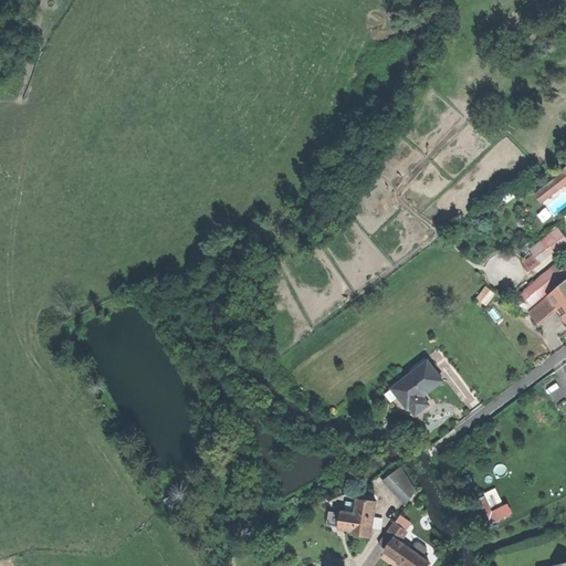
[(561,187),(565,182),(565,171),(555,180),(561,187)]
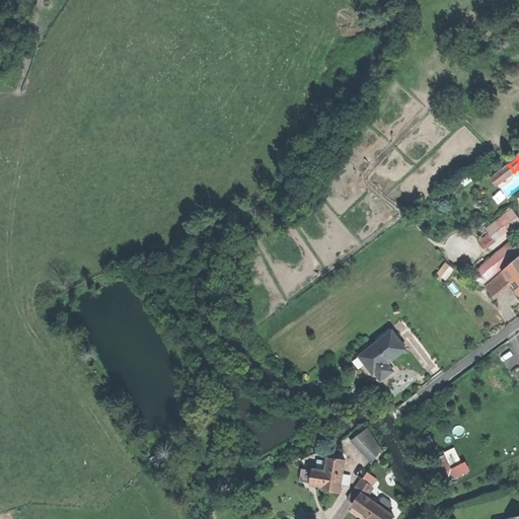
[(518,216),(511,207),(485,228),(489,233),(478,240),(486,249),(518,223),(518,216)]
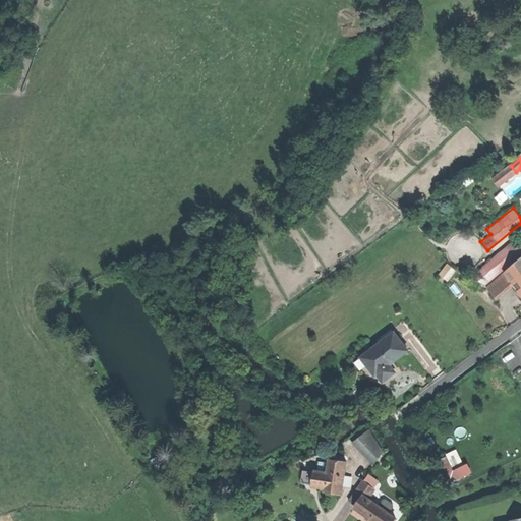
[(479,280),(485,285),(520,255),(520,248),(519,246),(512,253),(479,280)]
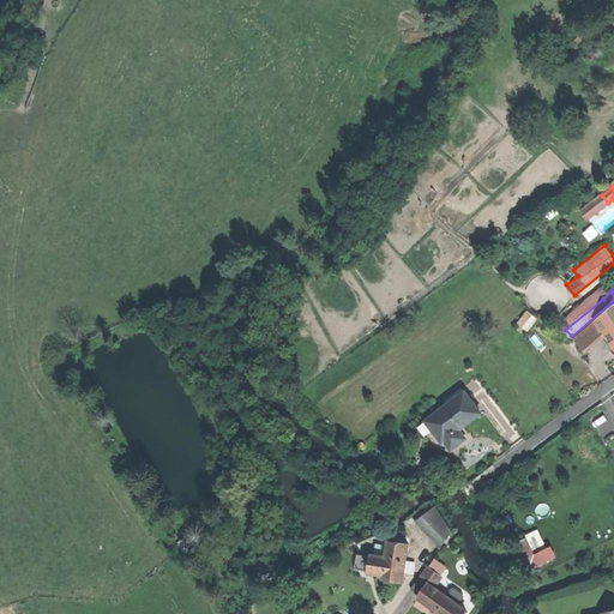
[(558,326),(565,330),(603,299),(599,292),(558,326)]
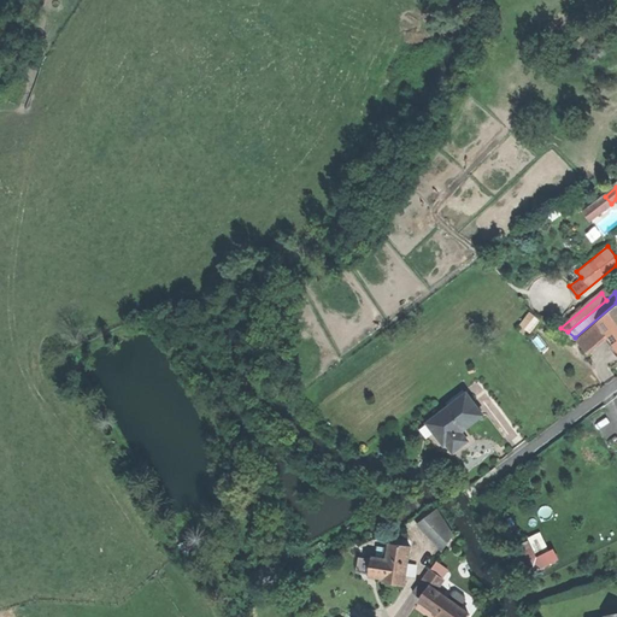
[(609,335),(616,346),(616,306),(599,322),(609,335)]
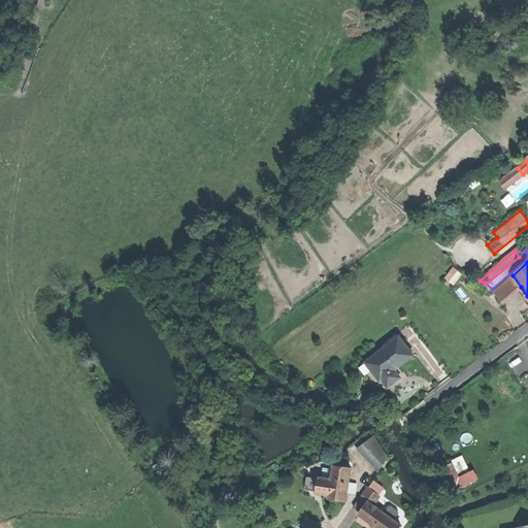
[(448,277),(454,284),(462,273),(455,268),(448,277)]
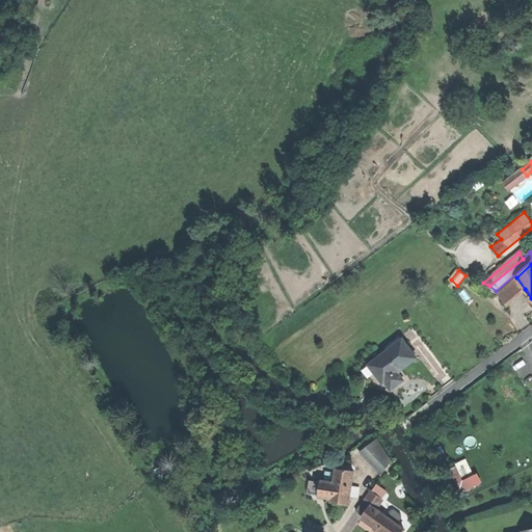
[(507,302),(525,289),(516,277),(499,292),(507,302)]
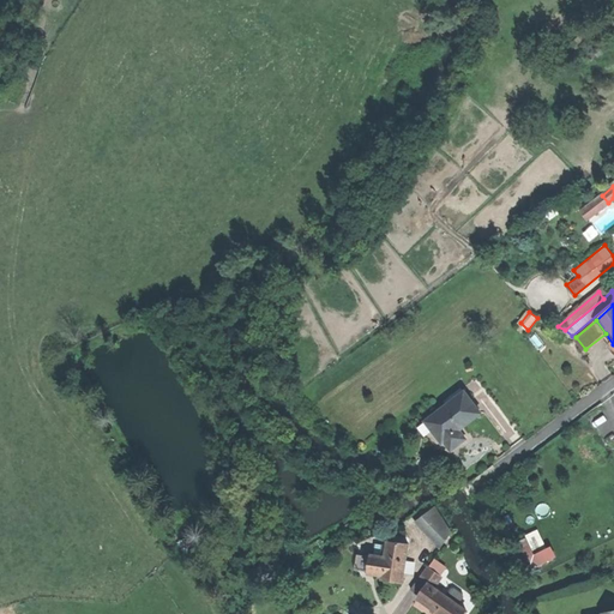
[(449,399),(451,402),(463,392),(462,390),(449,399)]
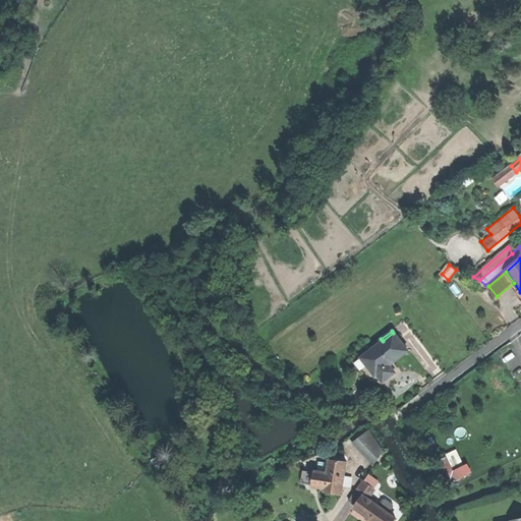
[(378,373),(384,382),(396,372),(390,364),(398,359),(408,351),(395,332),(393,333),(383,341),(361,357),(367,365),(369,363),(378,373)]
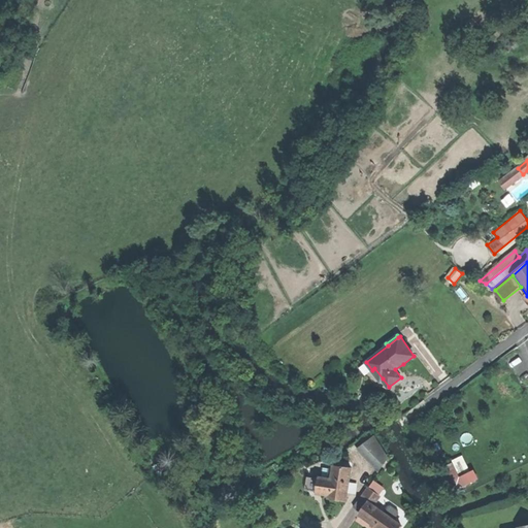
[(381,381),(383,378),(374,368),(372,370),(381,381)]
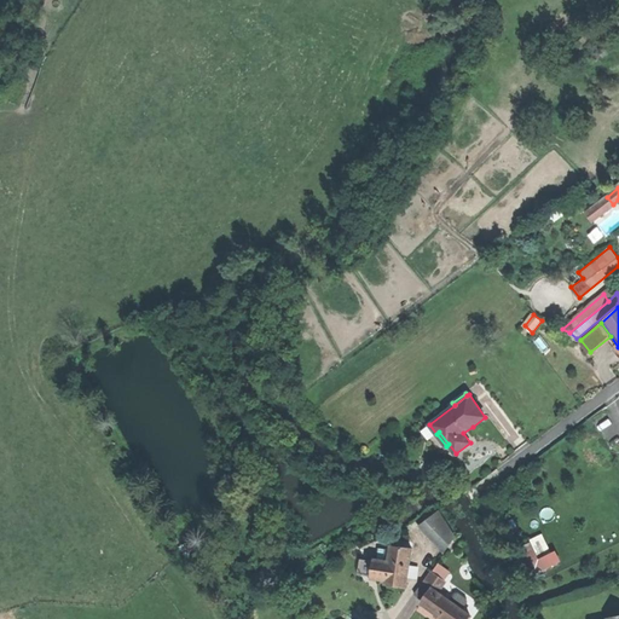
[(473,490),(487,522),(493,519),(479,486),(473,490)]
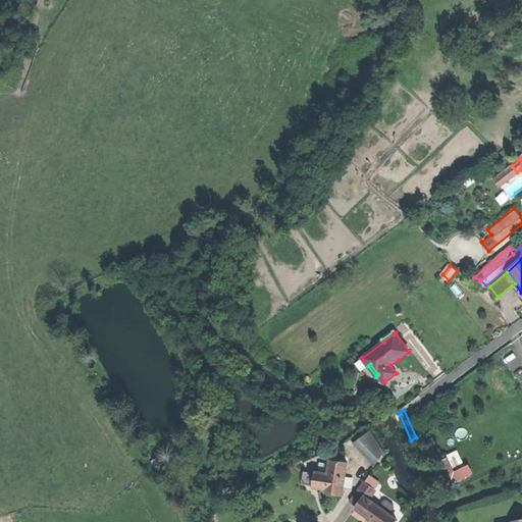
[(354,441),(371,465),(387,453),(369,429),(354,441)]
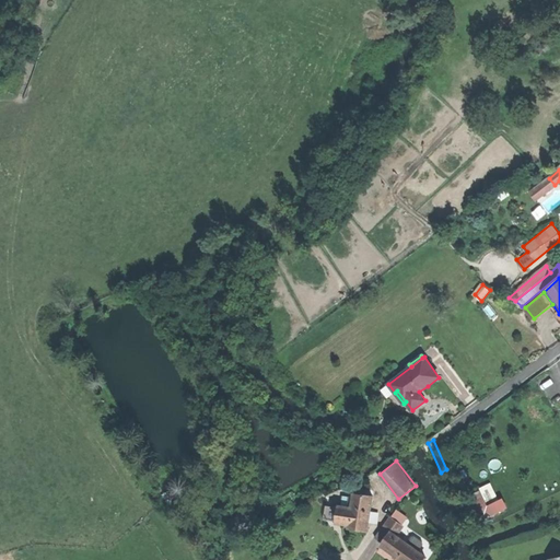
[(470,494),(481,517),(505,506),(501,498),(492,503),(486,505),(478,490),(470,494)]
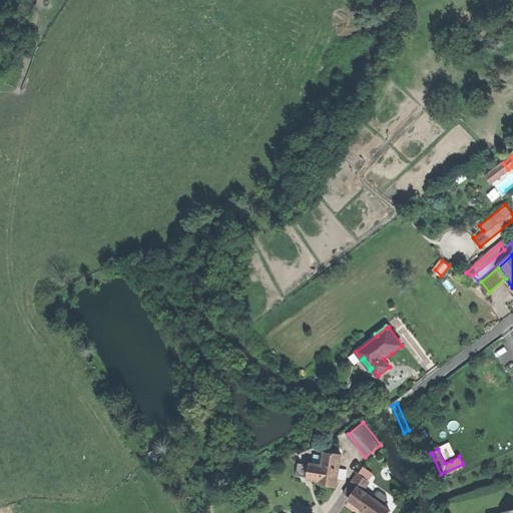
[(326,482),(338,484),(342,454),(325,452),(325,455),(323,465),(313,464),(311,463),(310,464),(309,478),(308,479),(321,480),(321,481),(326,482)]
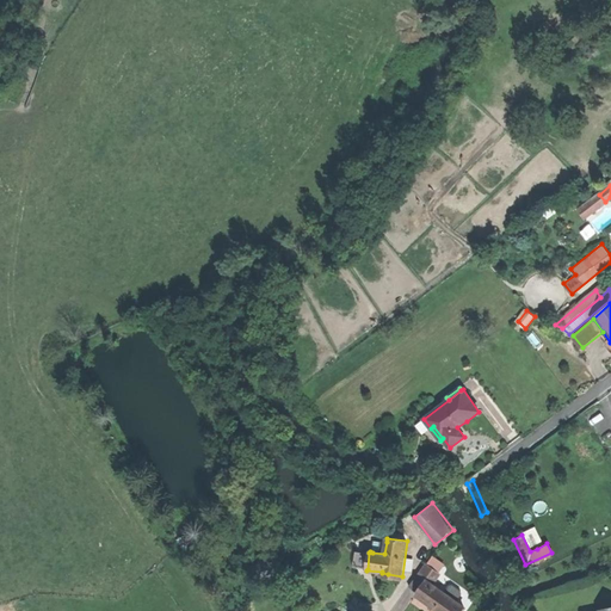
[(375,541),(372,553),(384,554),(387,542),(375,541)]
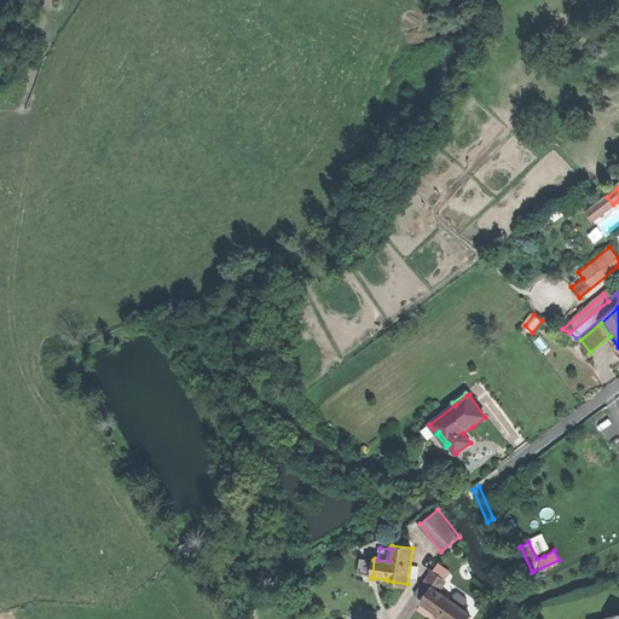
[(358,574),(372,577),(374,560),(356,557),(358,574)]
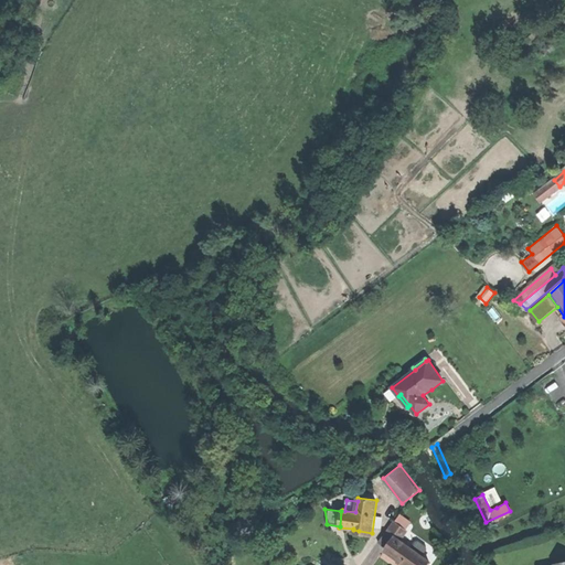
[(428,564),(430,563),(423,556),(411,548),(400,541),(407,530),(394,521),(379,542),(386,547),(385,551),(394,556),(395,554),(405,562),(409,564),(428,564)]
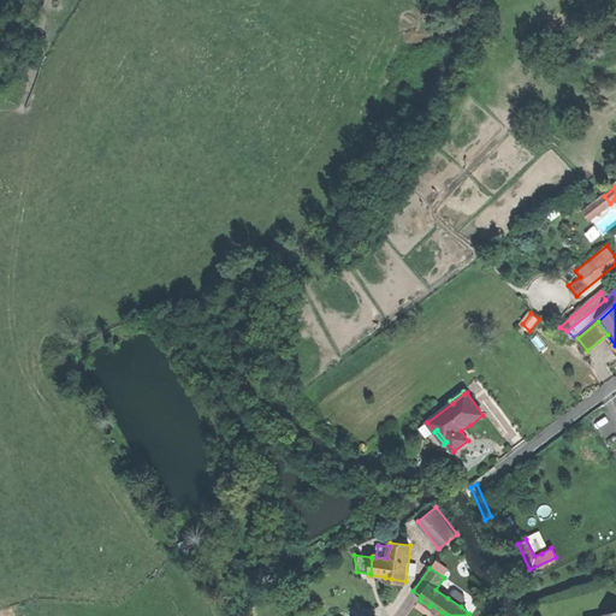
[(454,591),(448,598),(461,606),(466,599),(466,596),(456,590),(454,591)]
